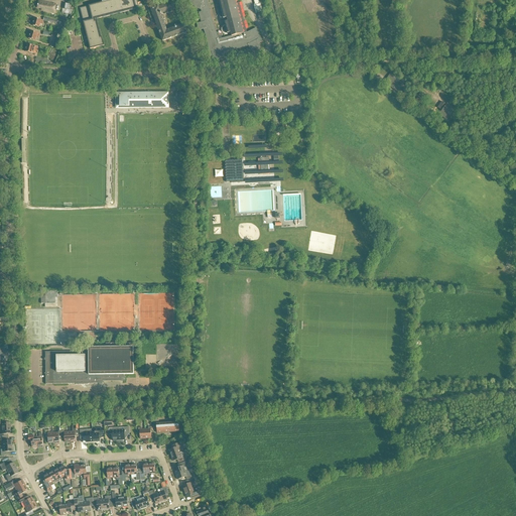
[(102,0),(103,2),(80,8),(90,49),(104,45),(102,37),(101,37),(96,19),(136,9),(135,3),(137,3),(136,0),(102,0)]
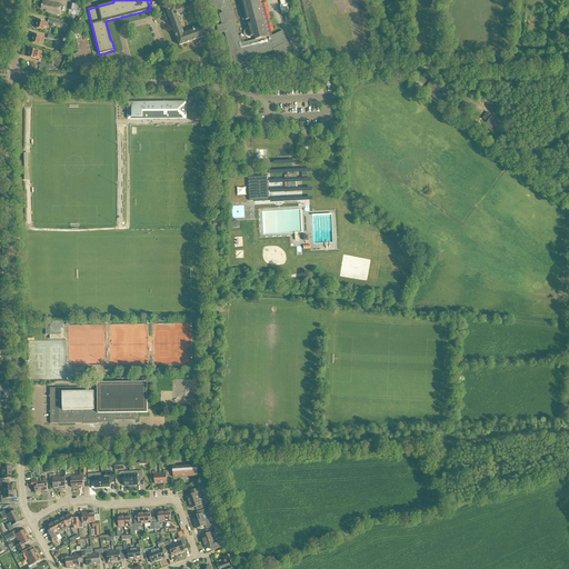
[(209,0),(210,1),(213,5),(217,8),(221,10),(222,13),(219,15),(220,18),(222,26),(218,27),(219,30),(217,31),(218,33),(222,32),(225,32),(229,47),(230,62),(236,62),(237,66),(247,61),(246,59),(260,55),(275,51),(276,53),(286,52),(286,48),(290,46),(282,31),(273,36),(272,36),(269,25),(263,3),(260,3),(259,0),(209,0)]
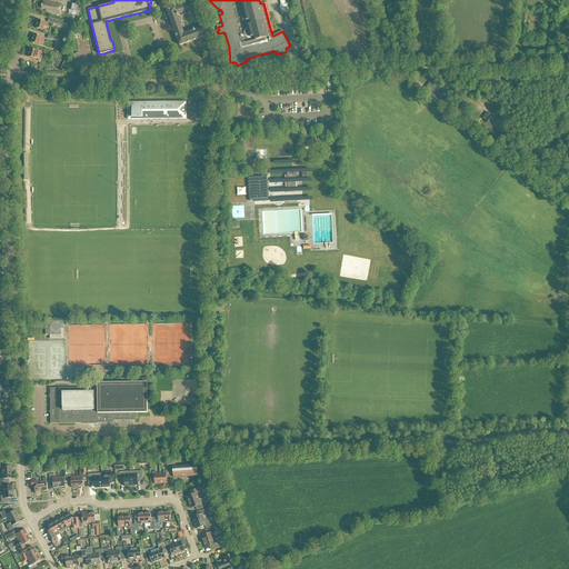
[(286,0),(279,0),(281,6),(280,7),(282,15),(289,13),(286,0)]
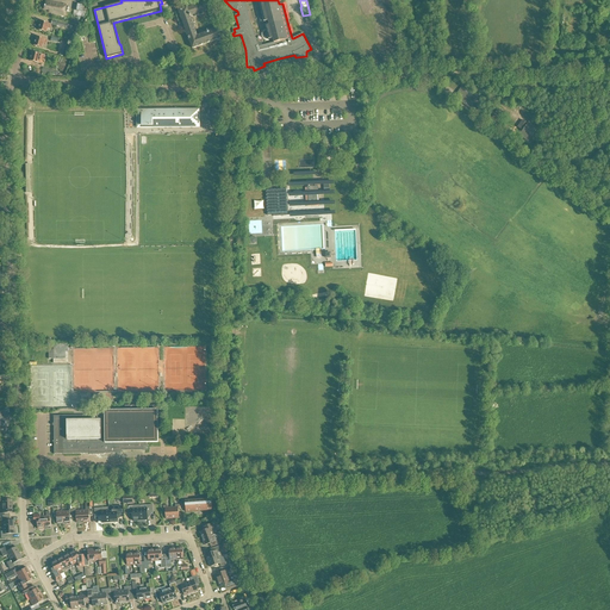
[(64,16),(66,6),(45,1),(44,10),(50,11),(50,13),(64,16)]
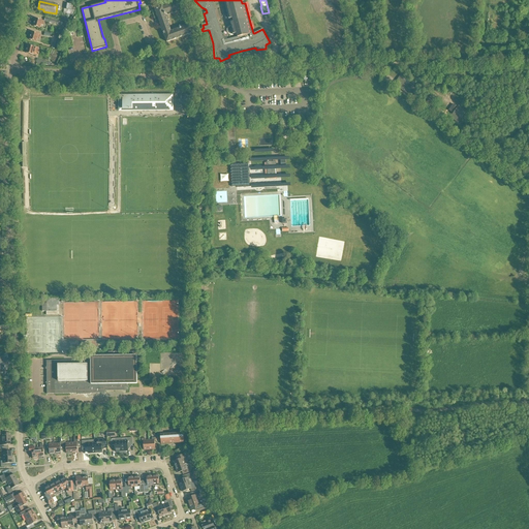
[(176,2),(155,9),(158,20),(161,28),(166,42),(192,33),(190,28),(189,25),(170,31),(166,21),(168,20),(167,17),(165,17),(164,14),(166,13),(168,12),(169,14),(176,12),(176,10),(179,9),(176,2)]
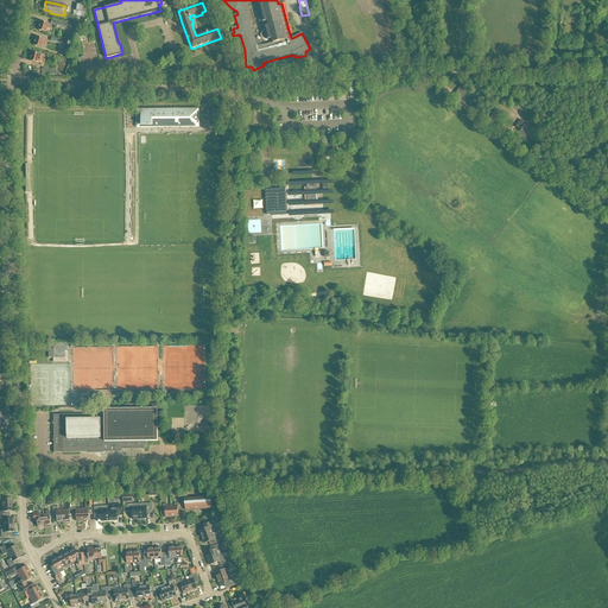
[(50,30),(51,25),(40,21),(38,30),(46,32),(48,29),(50,30)]
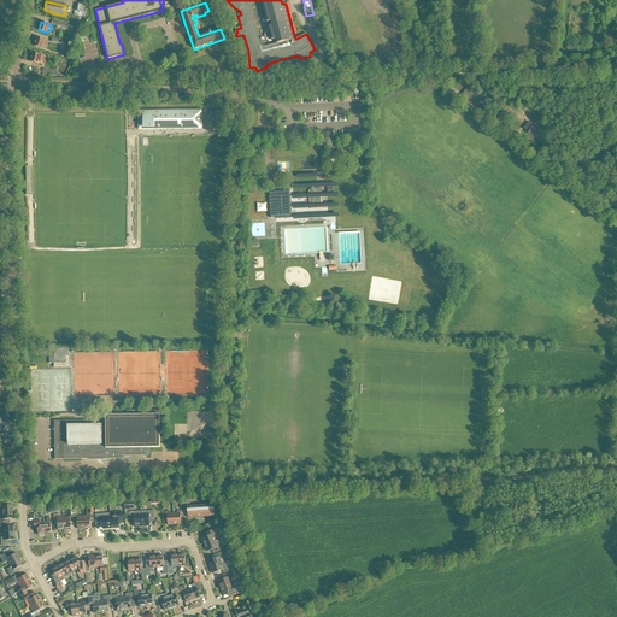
[(46,46),(47,41),(36,37),(34,46),(42,48),(43,45),(46,46)]
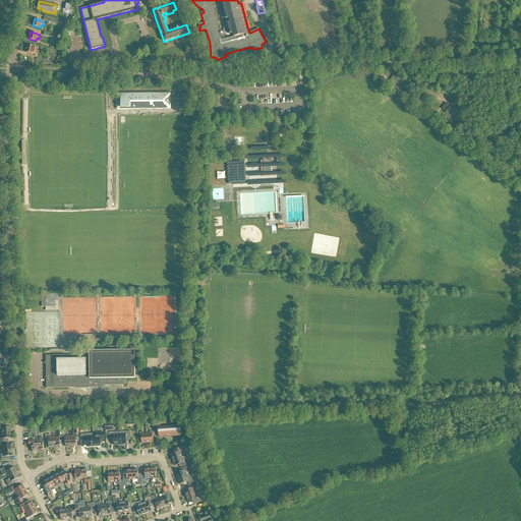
[(33,47),(27,45),(25,52),(33,54),(35,55),(36,52),(38,52),(39,48),(33,46),(33,47)]
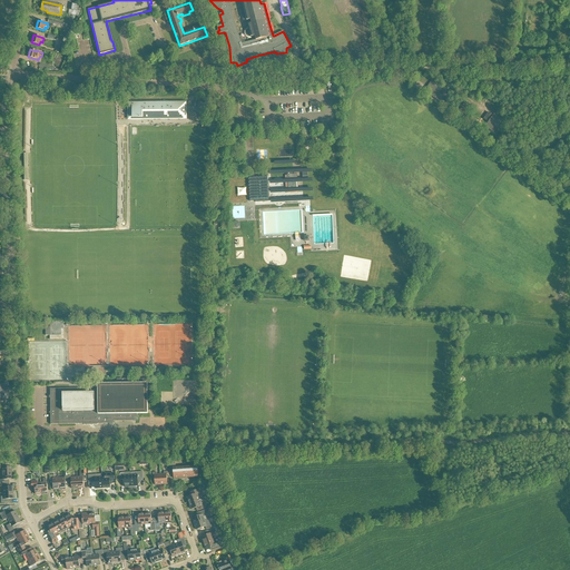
[(432,80),(429,85),(424,90),(444,105),(448,100),(446,99),(445,98),(446,95),(440,90),(442,88),(432,80)]
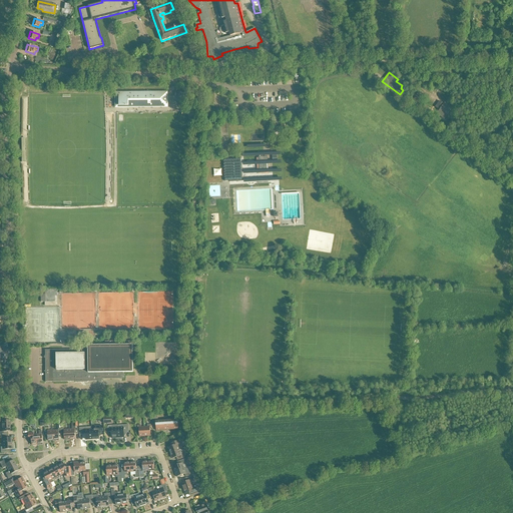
[(119,105),(168,104),(168,91),(119,92),(119,105)]
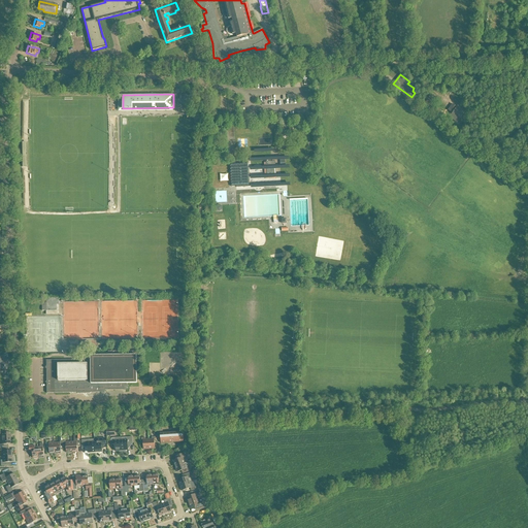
[(440,99),(431,94),(428,98),(438,104),(440,99)]
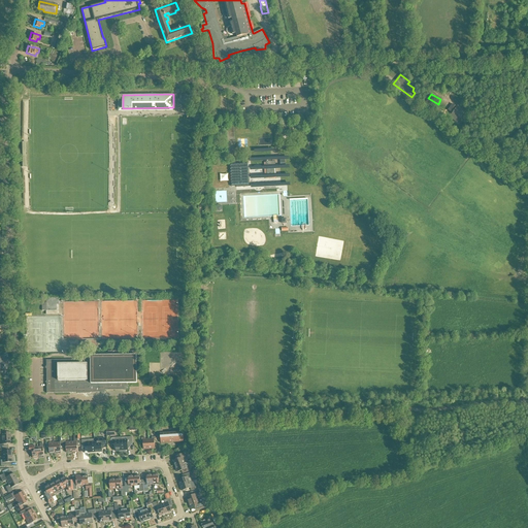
[(458,105),(457,107),(453,104),(448,111),(452,114),(450,119),(457,124),(466,110),(458,105)]
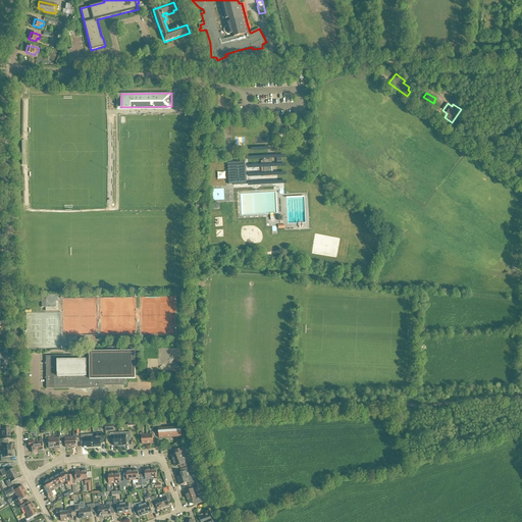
[(227,157),(227,168),(228,184),(233,184),(233,186),(247,185),(246,161),(232,162),(232,156),(228,157),(227,157)]
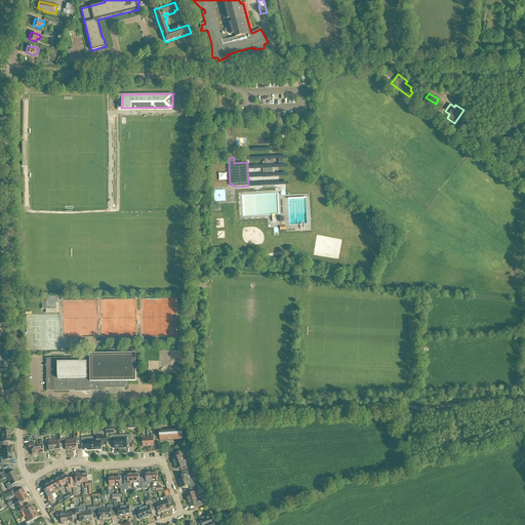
[(274,161),(270,161),(265,161),(266,176),(275,175),(274,161)]
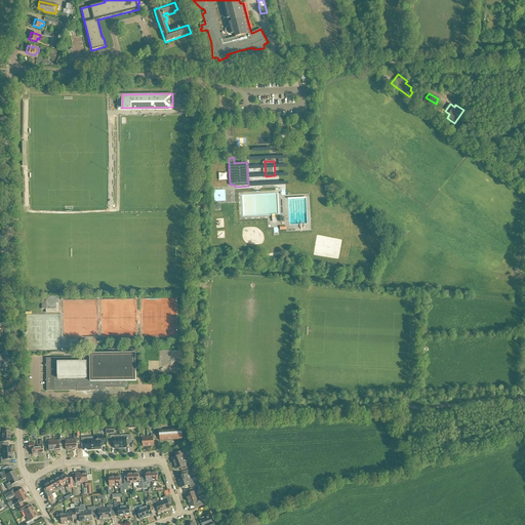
[(43,298),(43,301),(42,301),(42,310),(56,309),(56,303),(58,303),(58,296),(46,296),(46,298),(43,298)]
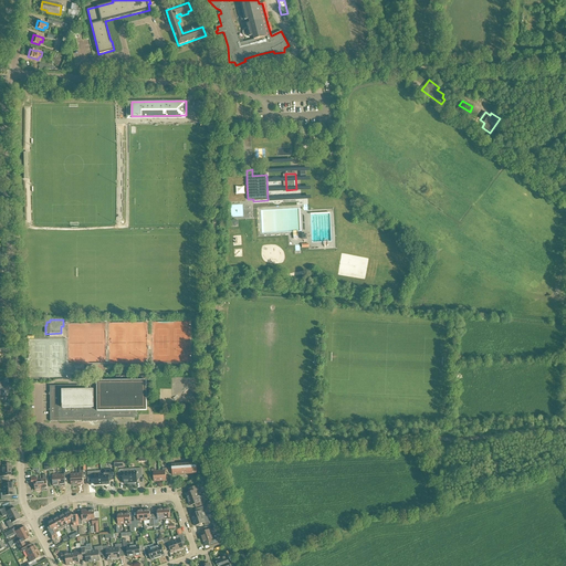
[(50,420),(50,421),(59,421),(71,421),(79,421),(112,420),(112,418),(130,418),(134,418),(134,415),(136,415),(136,412),(136,411),(147,410),(147,407),(147,402),(146,380),(146,376),(127,376),(116,376),(116,380),(111,381),(105,381),(97,381),(97,385),(95,385),(87,386),(80,386),(79,386),(77,386),(55,386),(50,386),(50,392),(50,396),(50,402),(50,404),(50,420)]
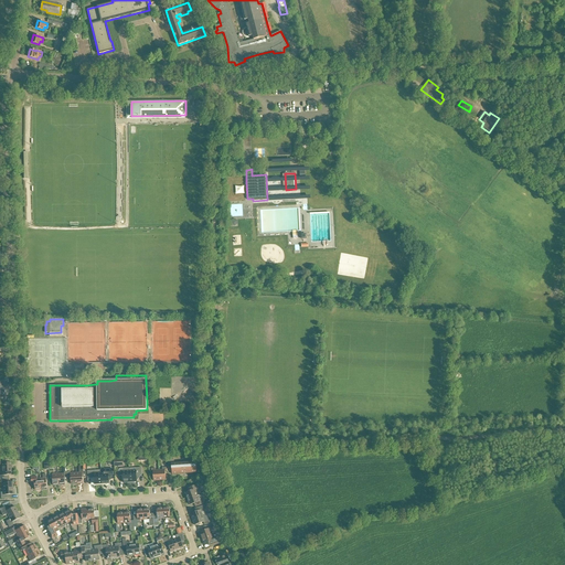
[(172,475),(184,473),(183,464),(174,464),(173,458),(168,459),(168,466),(171,466),(172,475)]
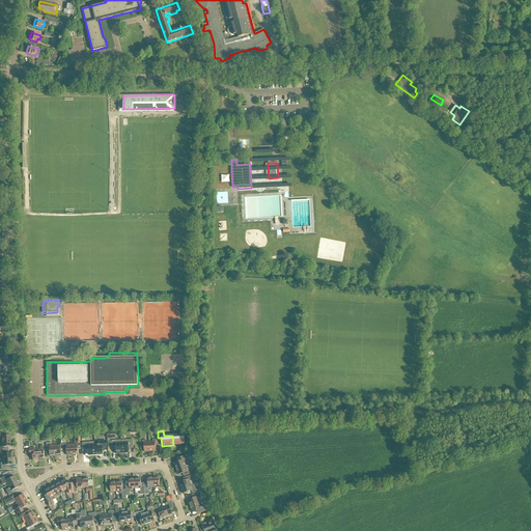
[(172,436),(173,445),(185,444),(184,436),(188,436),(186,430),(180,431),(180,435),(172,436)]
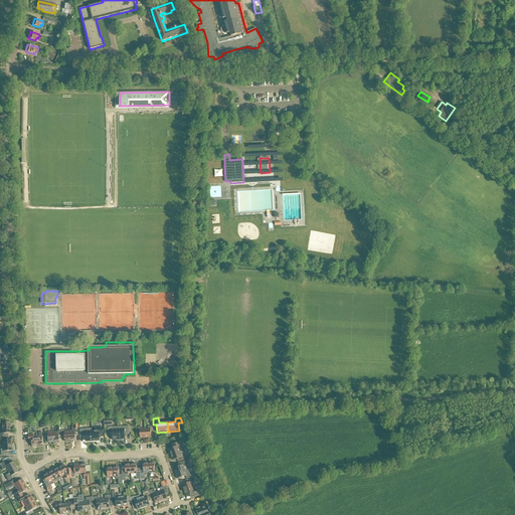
[(0,421),(1,422),(1,427),(10,427),(10,421),(7,421),(7,418),(0,418),(0,421)]
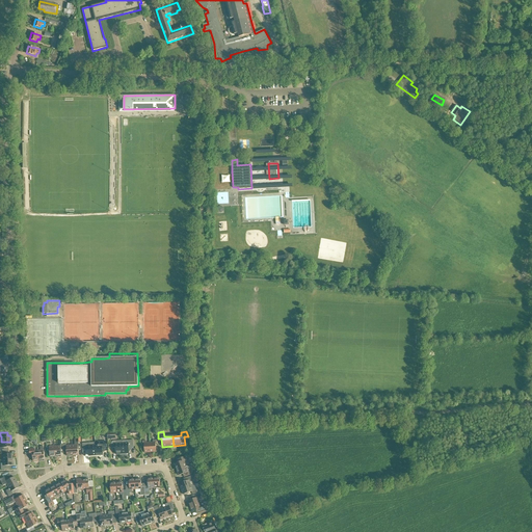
[(72,446),(73,456),(78,455),(77,443),(81,442),(80,433),(76,433),(76,440),(75,440),(75,445),(72,446)]
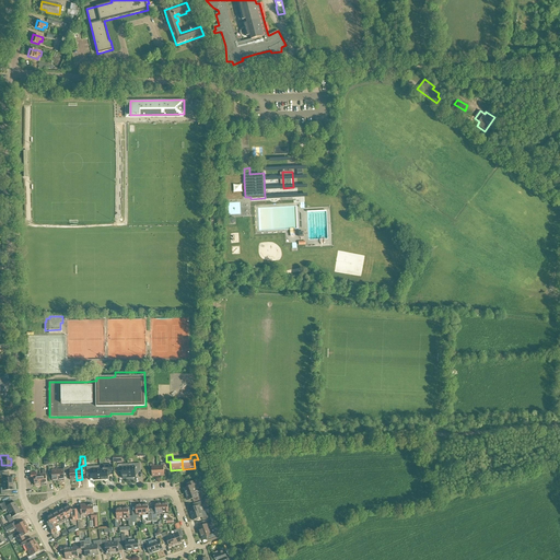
[(121,475),(121,478),(129,478),(128,467),(128,464),(118,465),(117,466),(117,468),(117,473),(119,473),(121,475)]
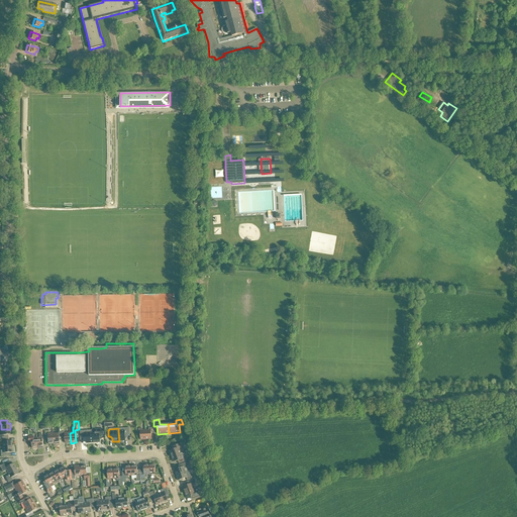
[(125,440),(126,438),(125,437),(126,435),(130,434),(129,428),(126,428),(118,428),(118,431),(119,441),(122,441),(123,441),(124,441),(125,440)]
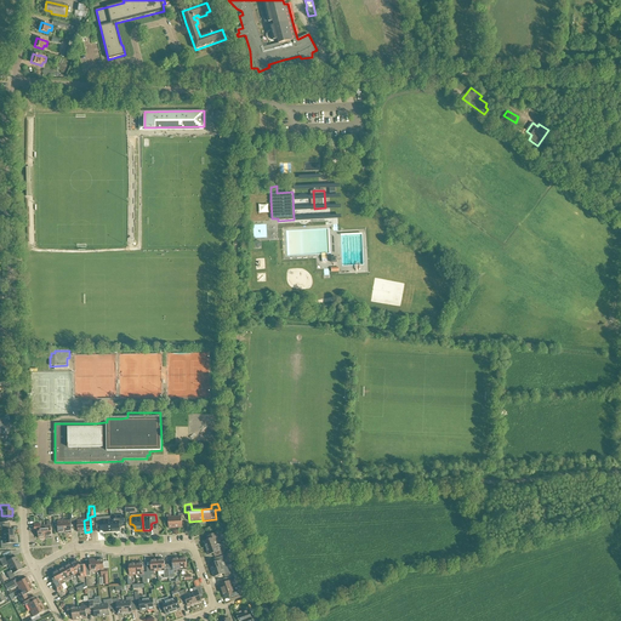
[(13,523),(12,516),(1,516),(3,523),(0,523),(0,527),(1,527),(10,527),(10,523),(13,523)]
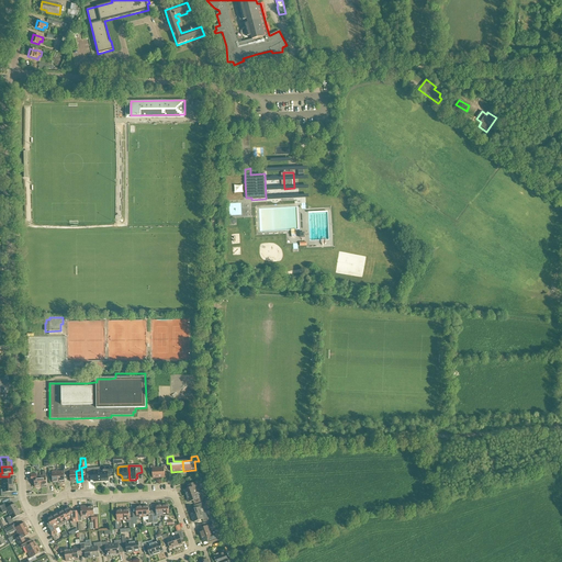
[(107,470),(100,471),(101,482),(105,481),(107,482),(108,481),(109,481),(109,480),(110,479),(108,478),(108,475),(110,475),(110,476),(113,476),(112,467),(105,467),(107,470)]
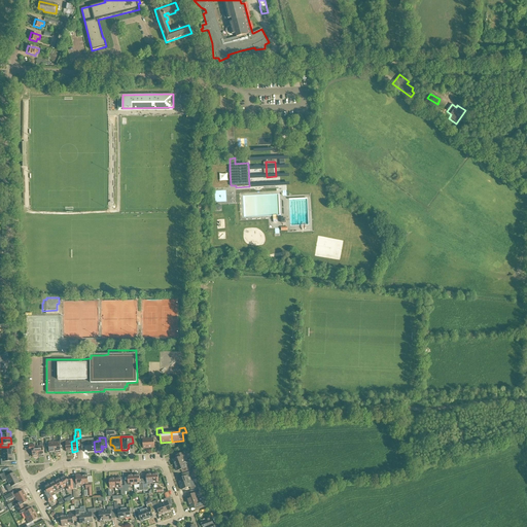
[(89,452),(95,452),(94,442),(94,438),(84,438),(85,446),(89,446),(89,452)]
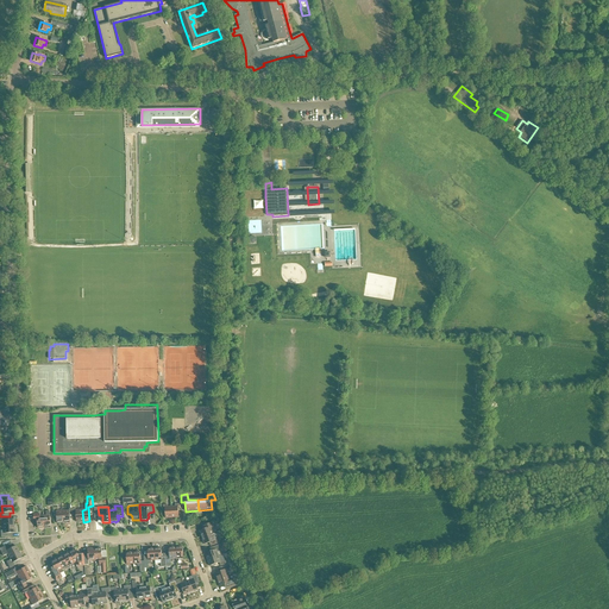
[(41,514),(33,514),(35,522),(37,522),(38,528),(44,528),(43,516),(41,516),(41,514)]
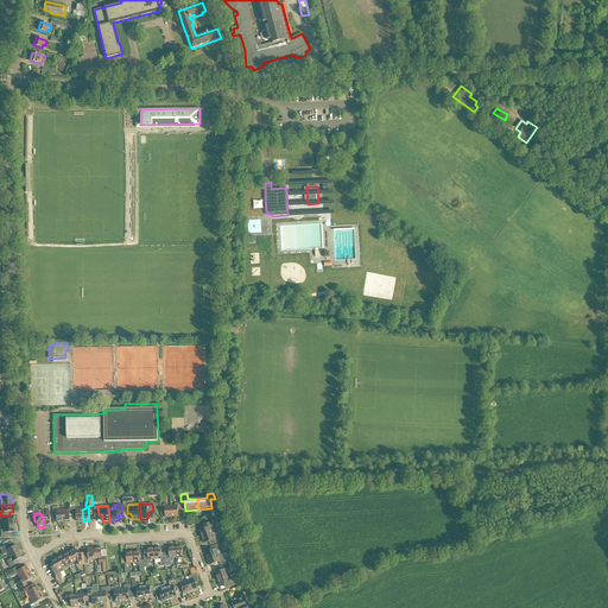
[(10,519),(10,515),(1,515),(1,519),(2,519),(2,526),(13,525),(13,519),(10,519)]
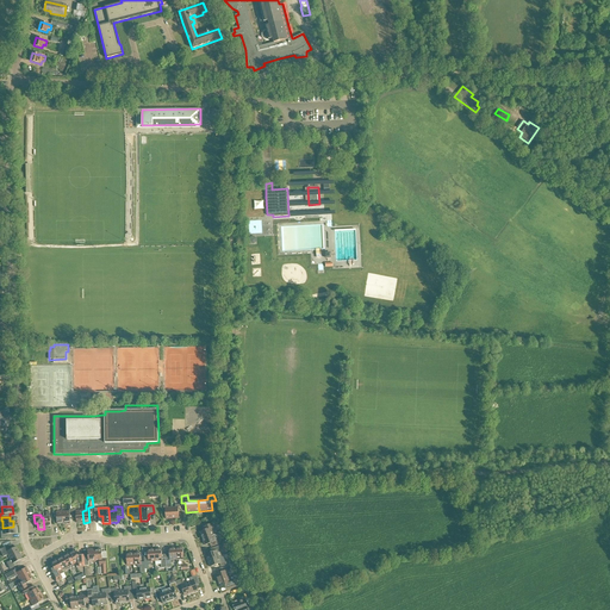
[(203,539),(213,535),(218,533),(217,530),(216,530),(213,524),(204,527),(205,530),(200,533),(203,539)]
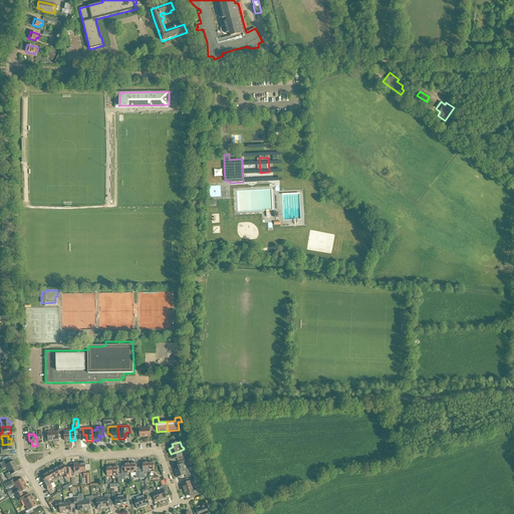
[(11,444),(2,445),(3,448),(0,448),(1,454),(9,453),(9,450),(12,450),(11,444)]
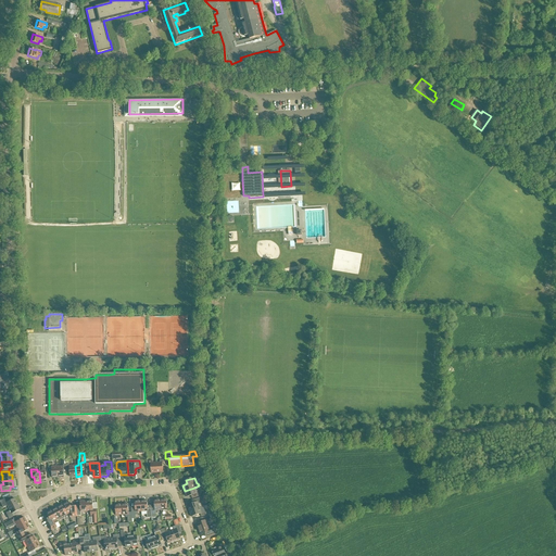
[(201,496),(199,492),(200,492),(199,490),(199,485),(194,488),(185,491),(187,497),(191,495),(192,498),(201,496)]
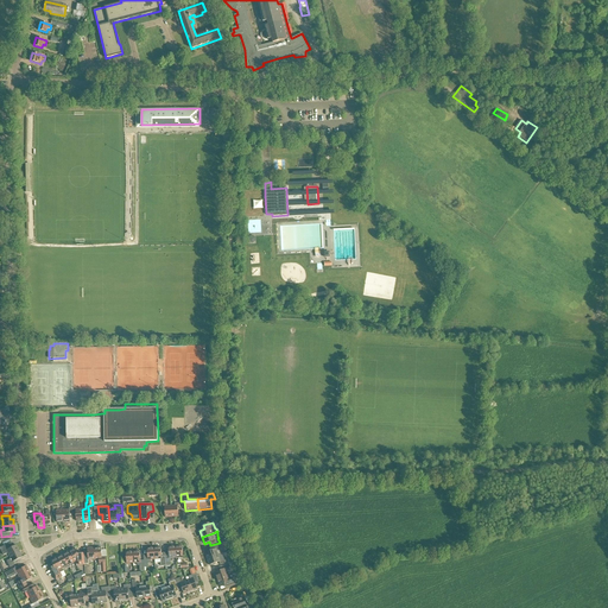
[(13,555),(19,551),(16,545),(12,546),(11,543),(0,548),(0,549),(4,556),(7,553),(10,556),(13,555)]
